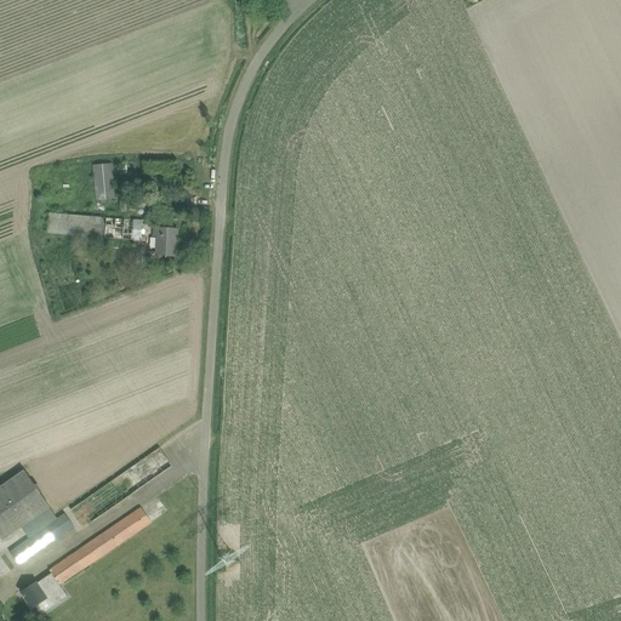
[(117,199),(113,165),(113,164),(92,165),(96,200),(117,199)]
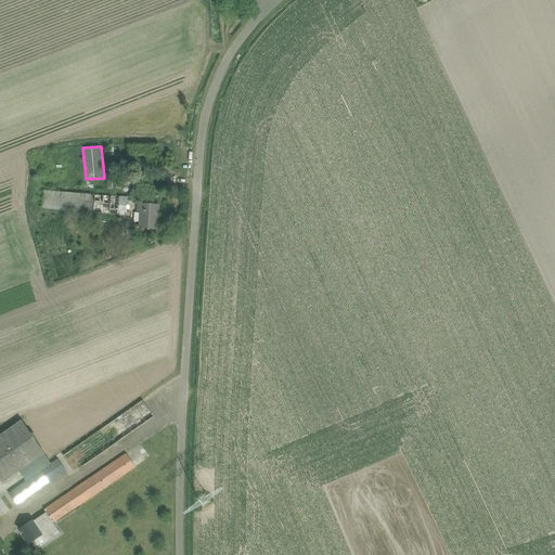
[(44,191),(42,207),(42,208),(93,214),(126,216),(128,197),(95,194),(44,191)]
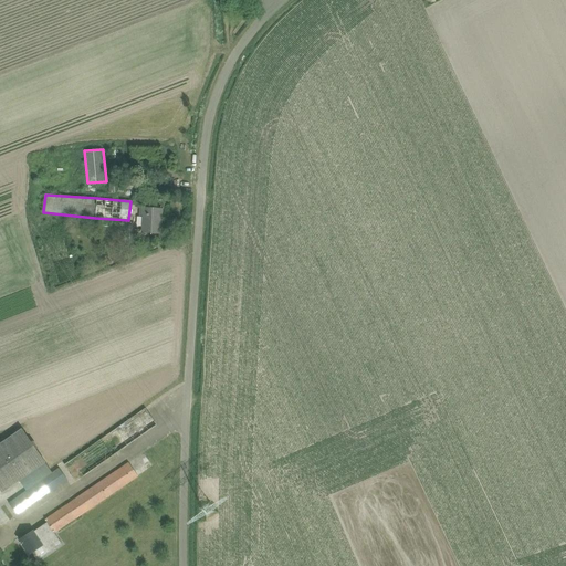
[(163,209),(152,209),(138,208),(138,216),(140,216),(140,233),(149,233),(160,233),(163,209)]
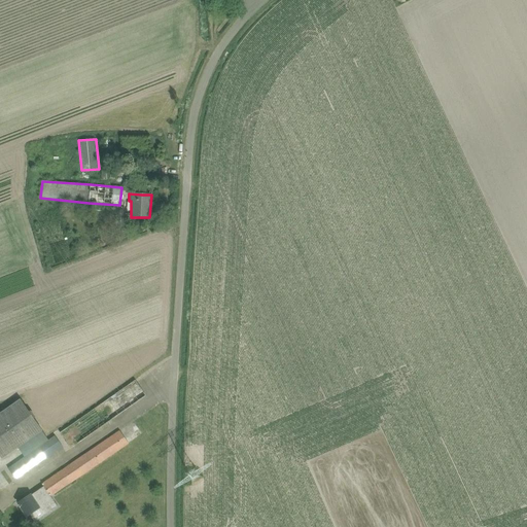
[(98,406),(109,422),(146,395),(136,380),(98,406)]
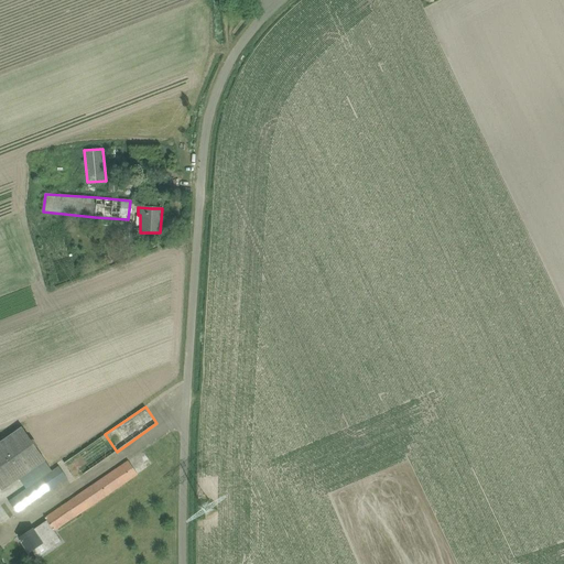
[(22,427),(0,443),(0,487),(2,490),(11,485),(18,479),(45,461),(22,427)]
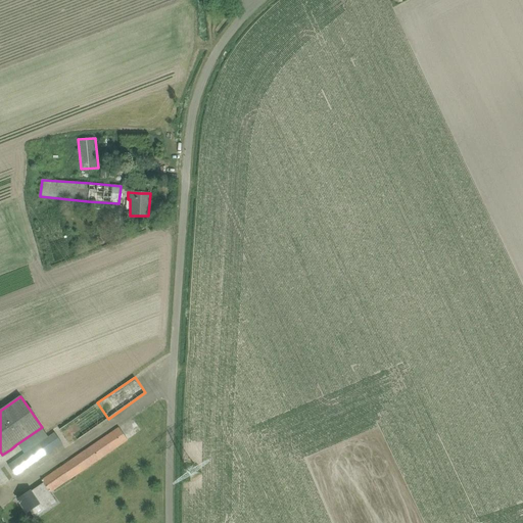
[(40,463),(39,461),(64,441),(68,446),(108,419),(97,402),(49,437),(24,455),(8,465),(16,476),(34,464),(35,466),(40,463)]
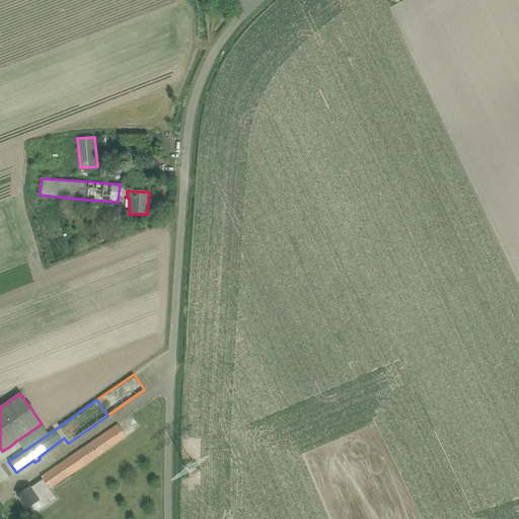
[(118,425),(42,477),(43,478),(36,483),(26,490),(18,496),(26,508),(39,501),(44,508),(56,499),(51,490),(127,437),(118,425)]
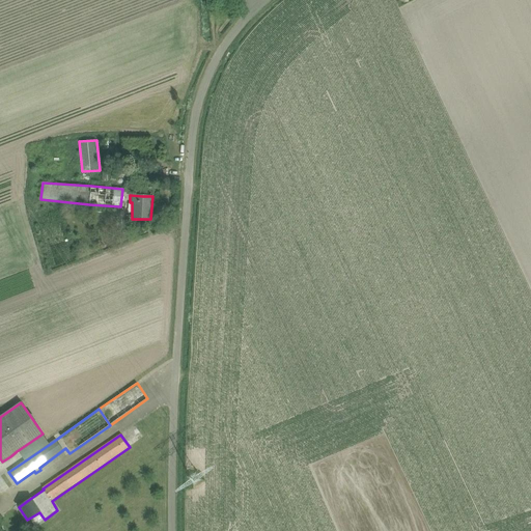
All buildings are outlined.
